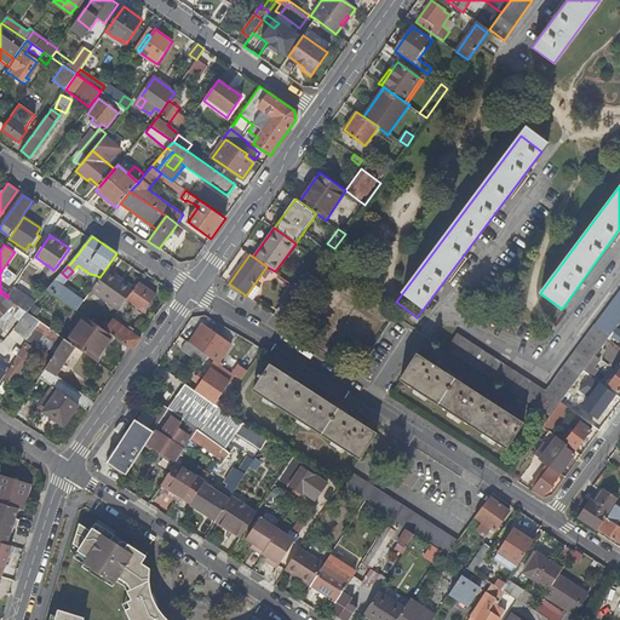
[(114,273),(107,268),(99,277),(91,290),(119,309),(126,299),(133,288),(113,274),(114,273)]
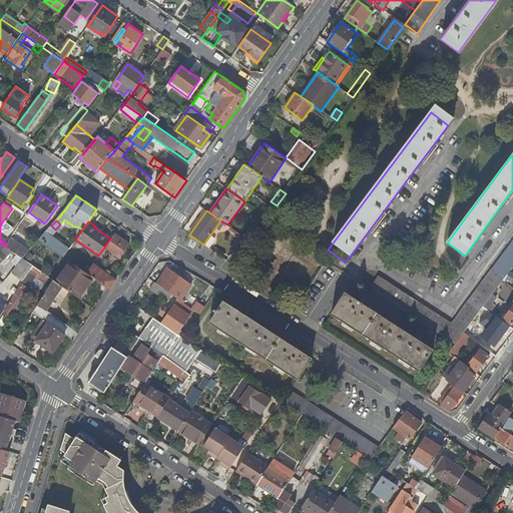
[(55,229),(51,225),(39,239),(63,257),(69,248),(50,235),(55,229)]
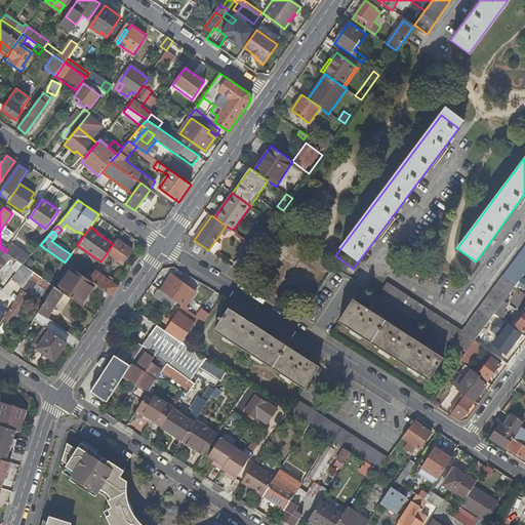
[(131,250),(117,239),(113,244),(107,253),(121,264),(131,250)]
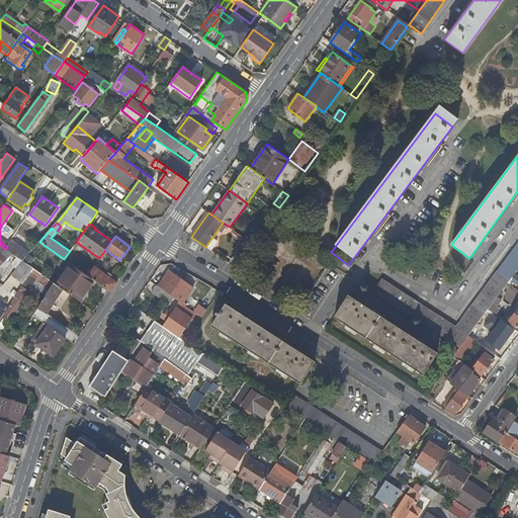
[(234,252),(243,259),(253,244),(244,238),(234,252)]
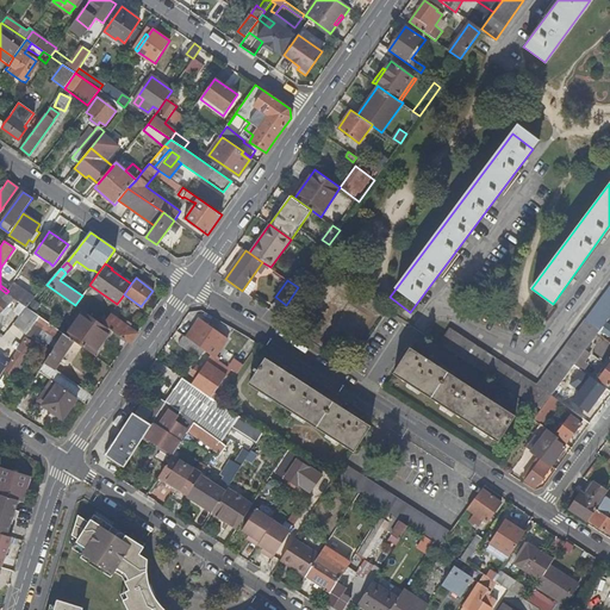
[(35,298),(13,284),(8,291),(6,293),(14,299),(26,307),(35,298)]
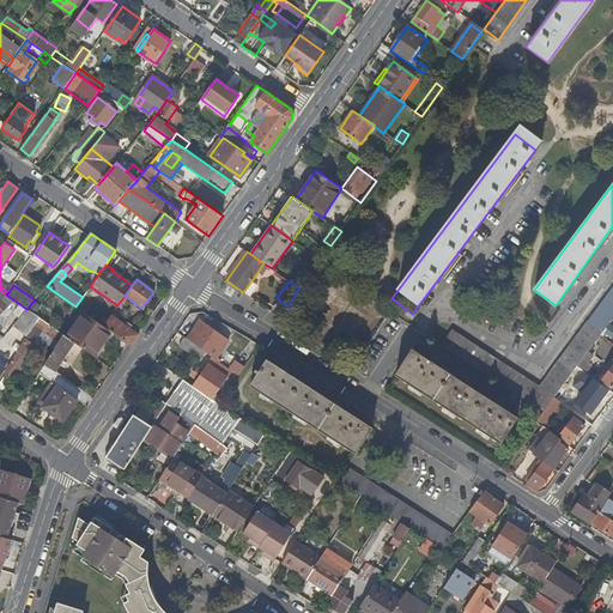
[(466,340),(456,354),(544,411),(553,398),(577,366),(588,352),(600,335),(612,317),(612,287),(539,387),(466,340)]
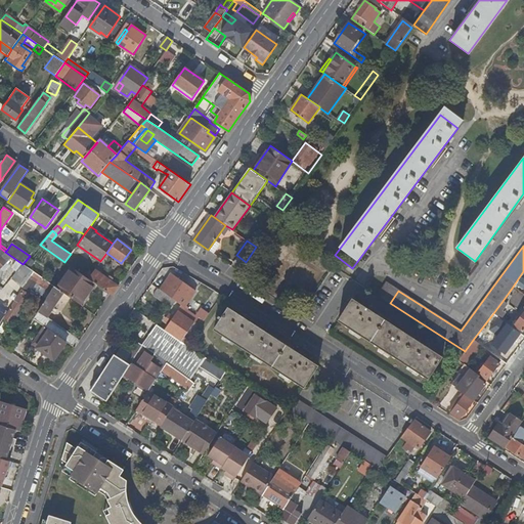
[(0,269),(12,257),(5,252),(0,248),(0,269)]
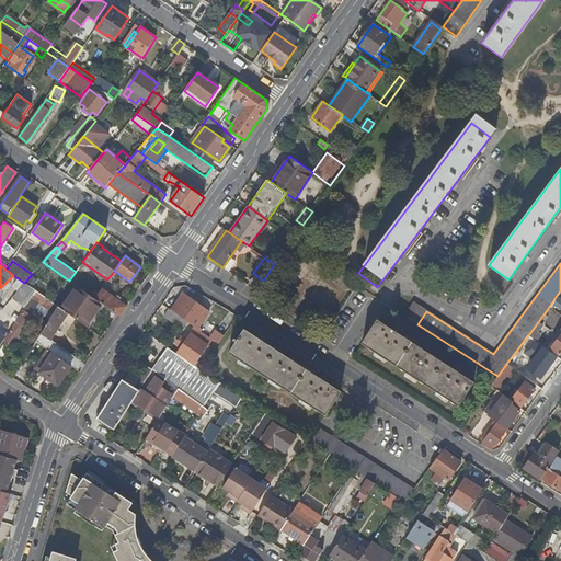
[(12,298),(25,308),(30,300),(36,290),(24,283),(12,298)]
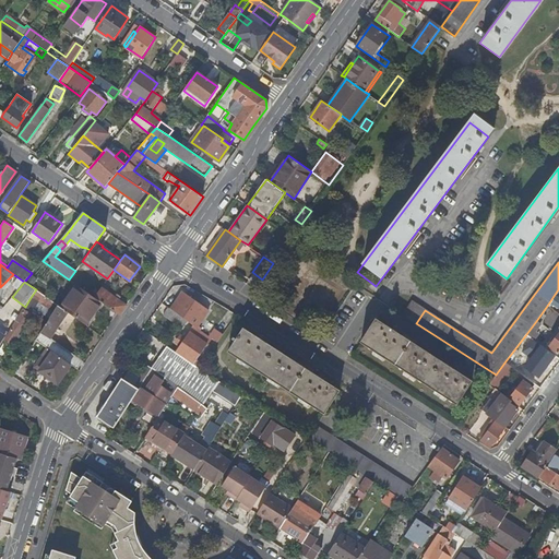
[(86,324),(102,302),(94,297),(76,285),(61,307),(67,311),(86,324)]
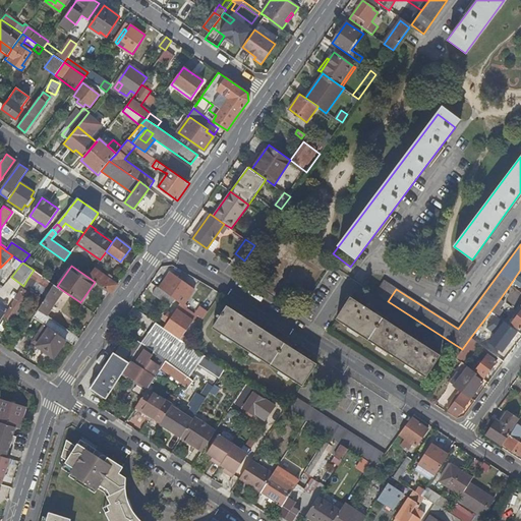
[(118,284),(95,268),(88,277),(95,282),(112,293),(118,284)]
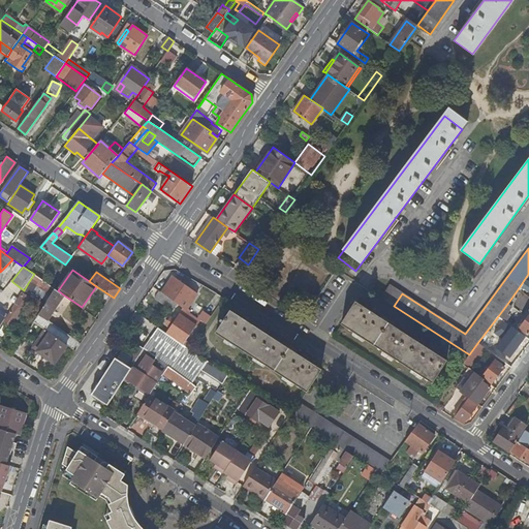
[(28,283),(49,298),(55,288),(34,274),(28,283)]
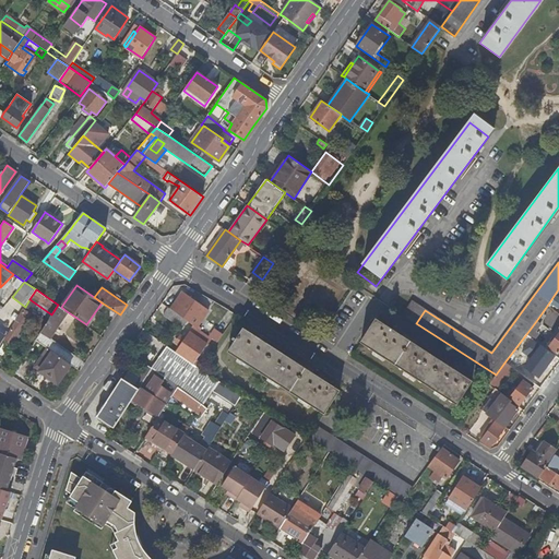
[(182,292),(170,309),(182,317),(195,326),(198,328),(210,311),(182,292)]
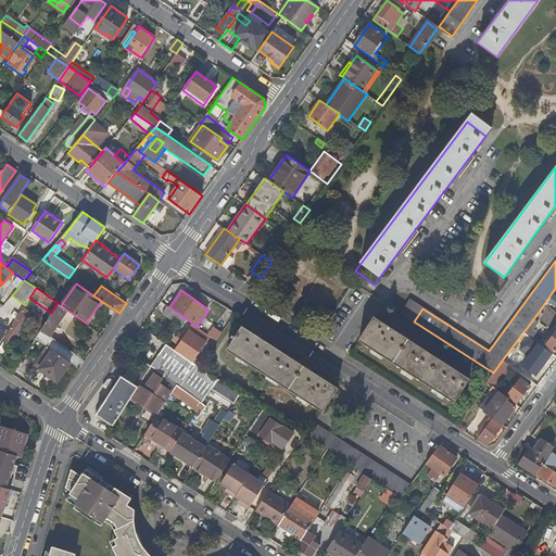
[(49,337),(66,310),(61,305),(58,303),(51,313),(40,330),(49,337)]
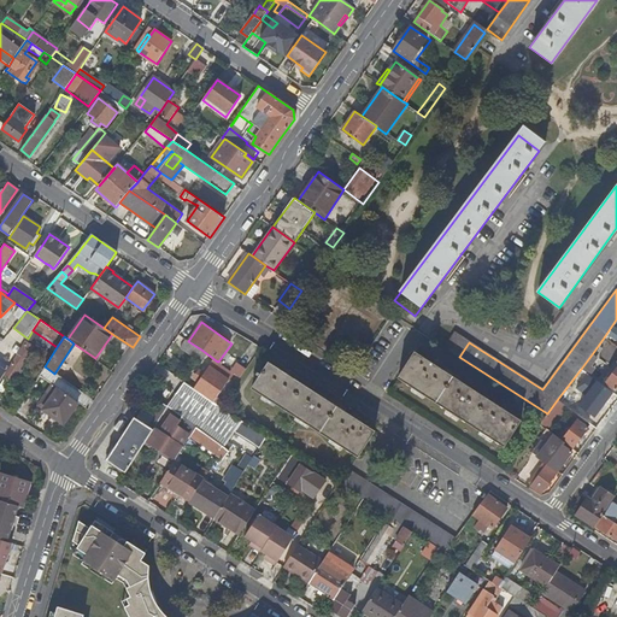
[(195,358),(201,350),(188,341),(186,339),(180,347),(195,358)]
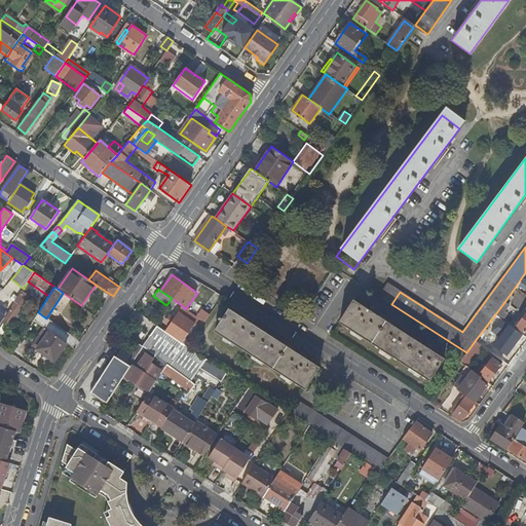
[(29,295),(22,291),(3,320),(9,324),(29,295)]
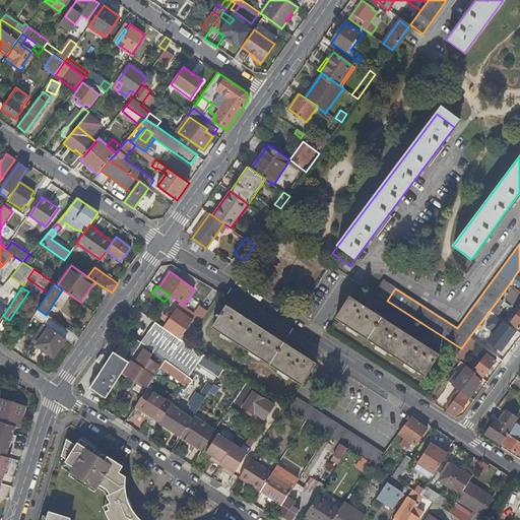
[(439,354),(350,297),(336,318),(425,377),(439,354)]
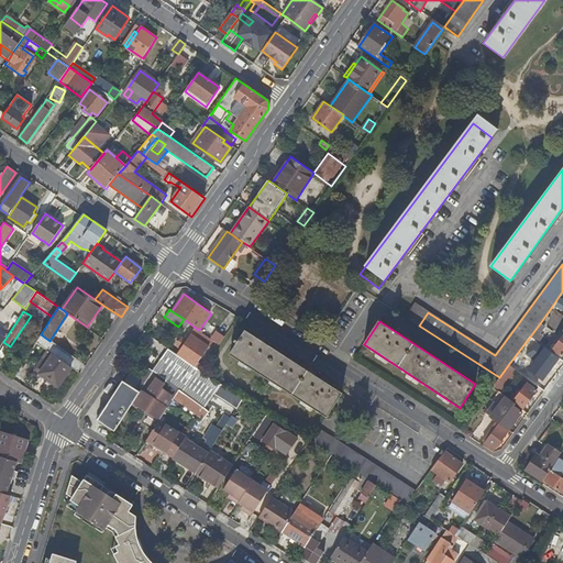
[(542,324),(540,323),(530,337),(534,340),(543,329),(540,327),(542,324)]
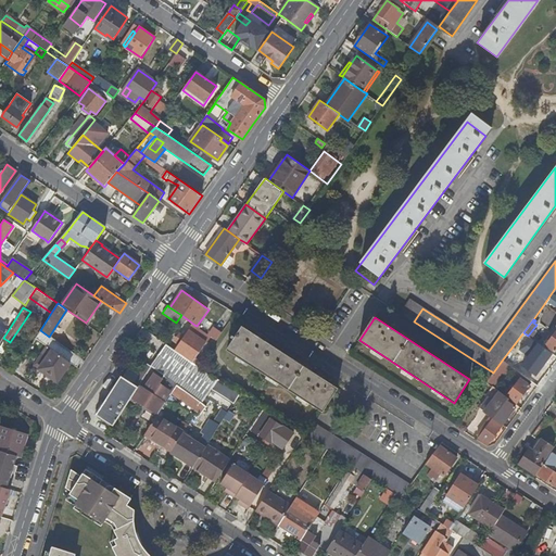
[(230,335),(234,337),(227,348),(321,408),(337,384),(242,324),(235,335),(231,332),(230,335)]
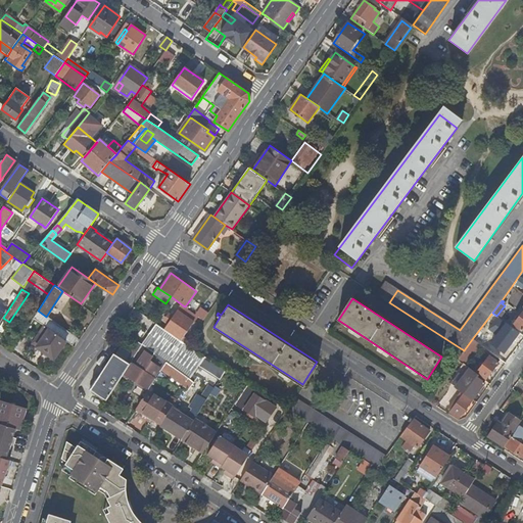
[(183,305),(164,330),(186,344),(189,340),(184,336),(198,317),(196,316),(185,306),(183,305)]
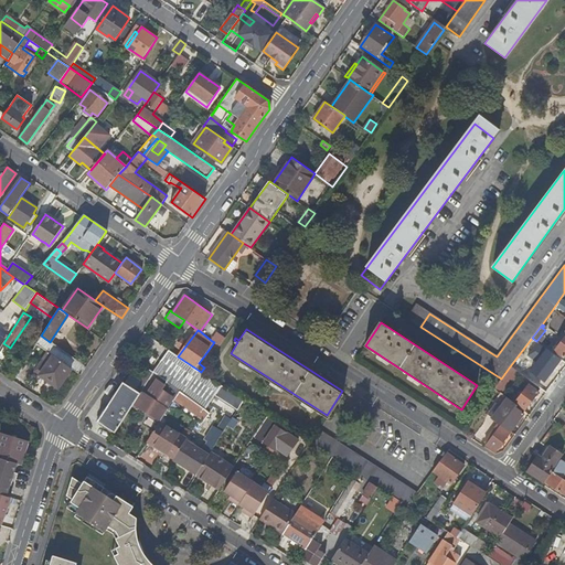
[(217,332),(212,341),(214,342),(220,345),(225,338),(217,332)]
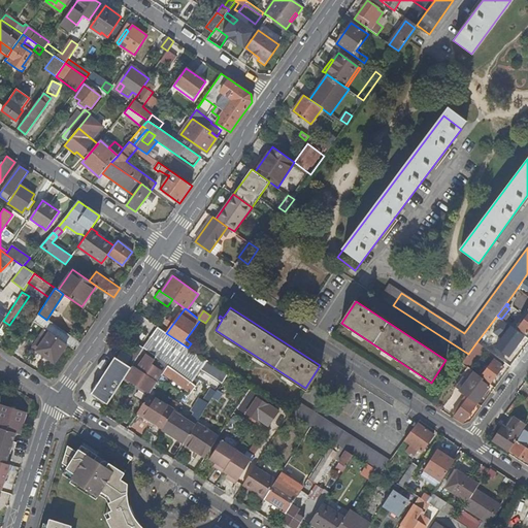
[(527,315),(527,310),(518,326),(520,327),(527,315)]
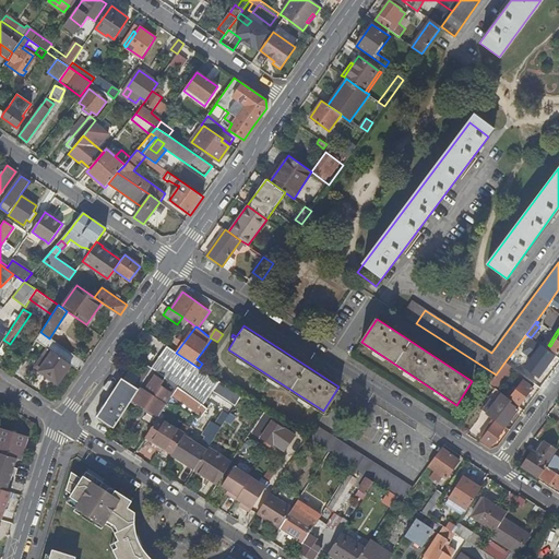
[(558,333),(550,346),(549,347),(558,354),(558,352),(558,333)]
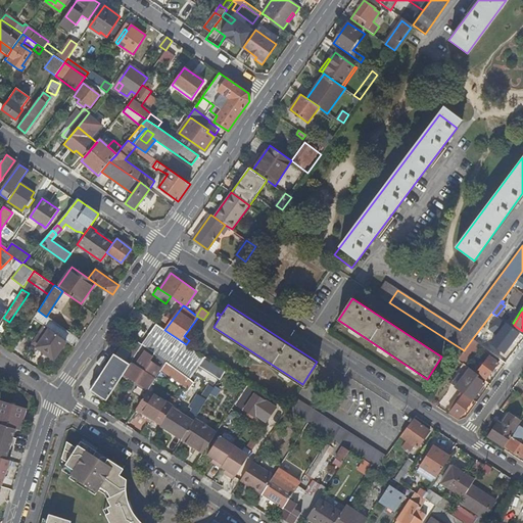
[(156,324),(142,345),(154,353),(160,358),(167,362),(191,378),(192,379),(200,366),(204,358),(186,344),(164,330),(156,324)]
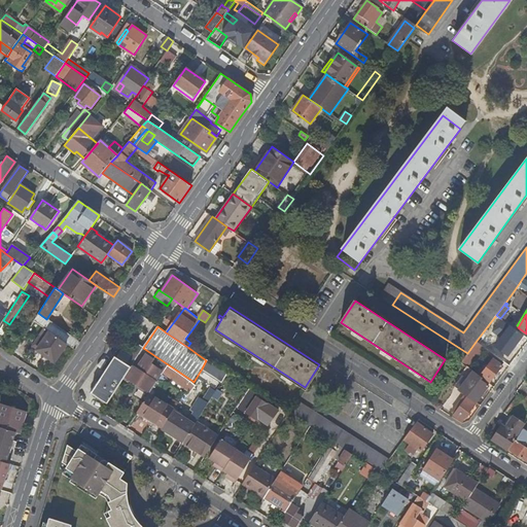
[(507,338),(500,347),(507,353),(516,343),(519,346),(524,339),(510,327),(504,335),(507,338)]
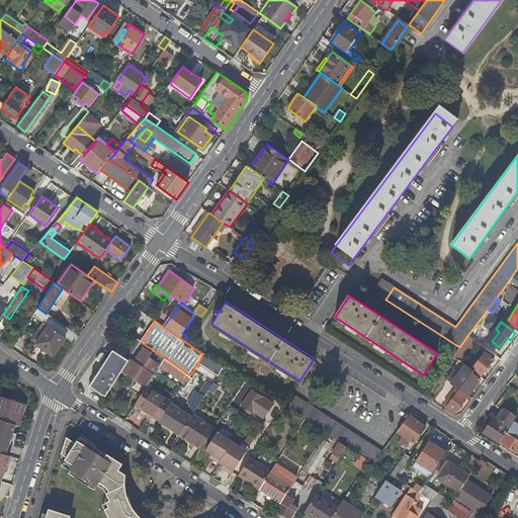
[(31,340),(36,344),(49,327),(46,325),(41,332),(38,330),(31,340)]
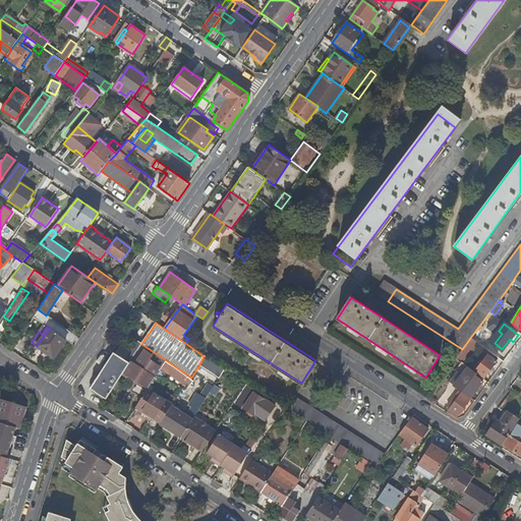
[(64,328),(59,336),(66,340),(72,344),(77,337),(64,328)]
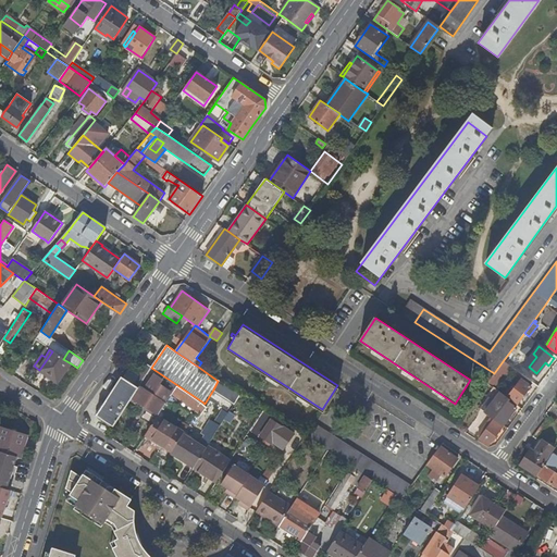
[(59,382),(71,363),(63,359),(52,351),(39,370),(59,382)]
